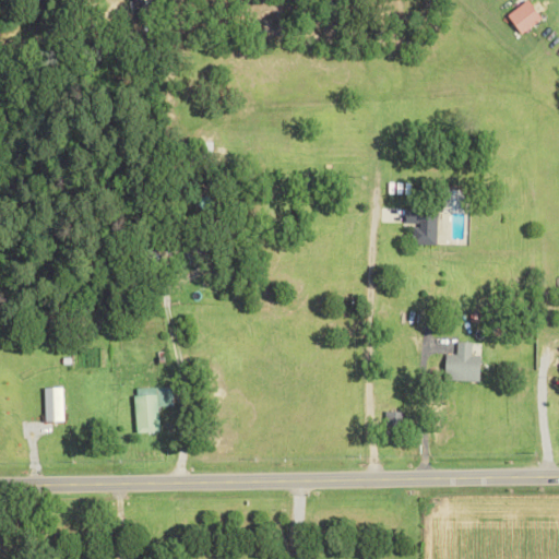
[(525,0),(506,14),(520,33),(540,19),(527,0),(525,0)]
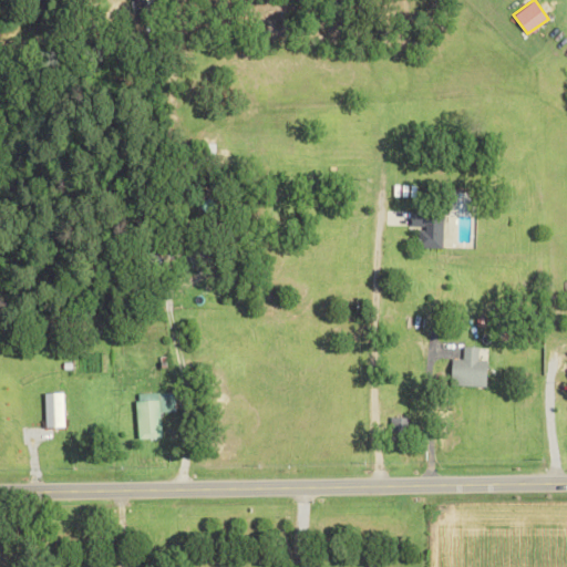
[(471,193),(449,192),(447,214),(476,215),(476,206),(470,206),(471,193)]
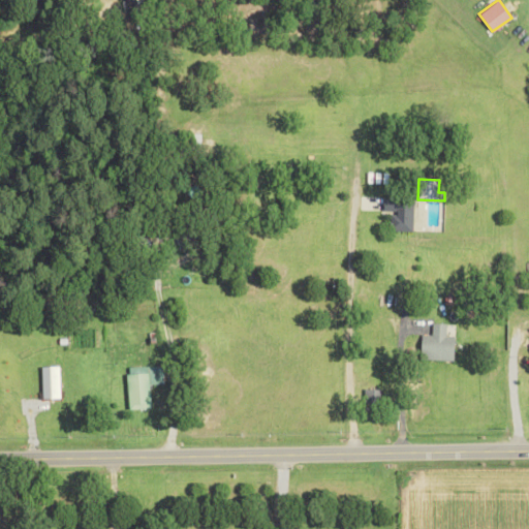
[(412,231),(412,198),(383,197),(383,212),(390,213),(390,231),(412,231)]
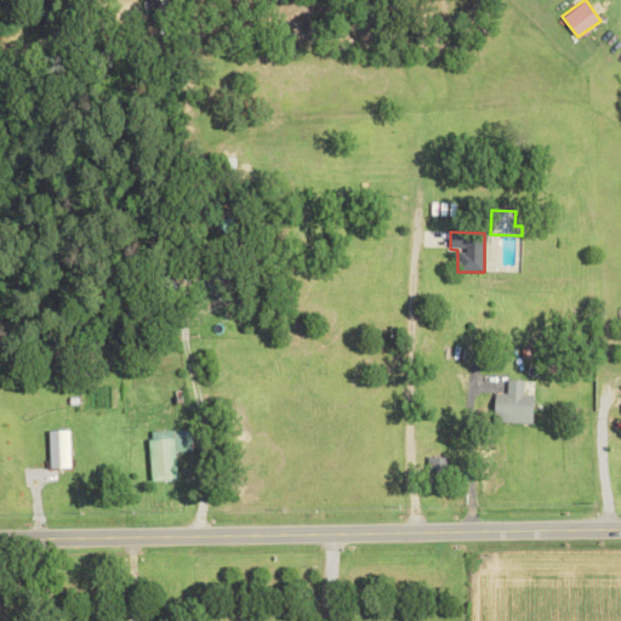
[(493,422),(533,423),(534,394),(523,394),(524,380),(506,379),(506,393),(494,393),(493,422)]
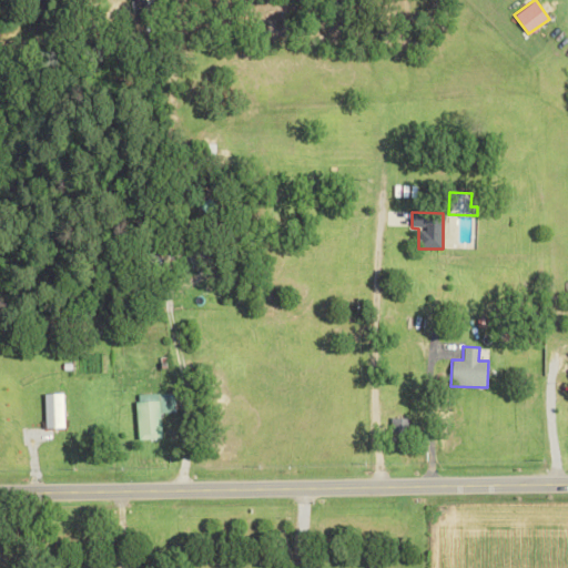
[(63,393),(44,394),(46,428),(64,427),(63,393)]
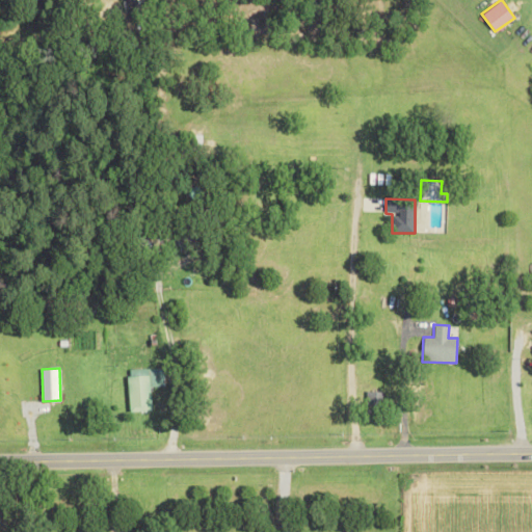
[(162,386),(161,368),(128,369),(129,411),(151,410),(150,387),(162,386)]
